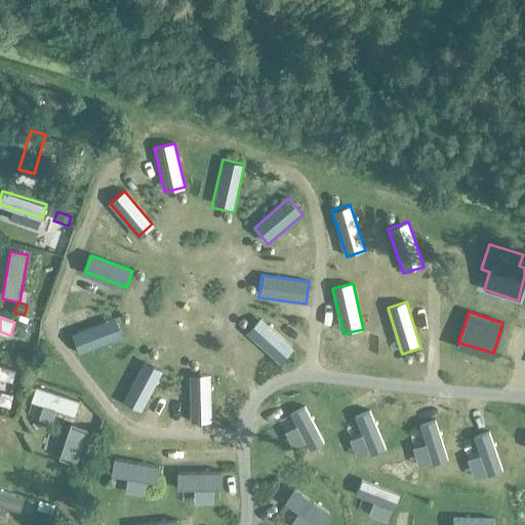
[(282,362),(295,348),(261,318),(249,332),(282,362)]
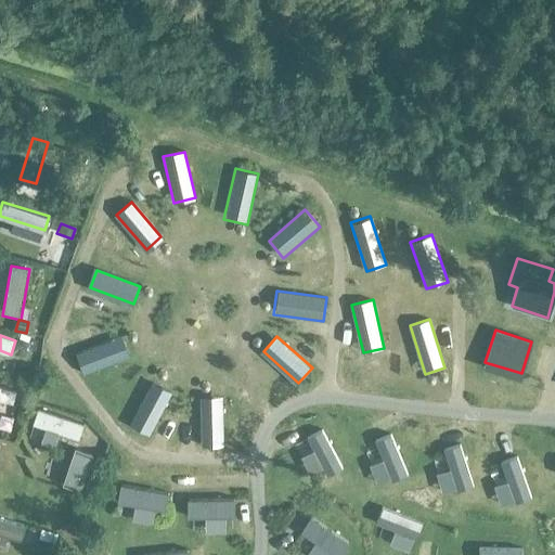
[(16,343),(12,353),(24,358),(29,343),(18,339),(16,343)]
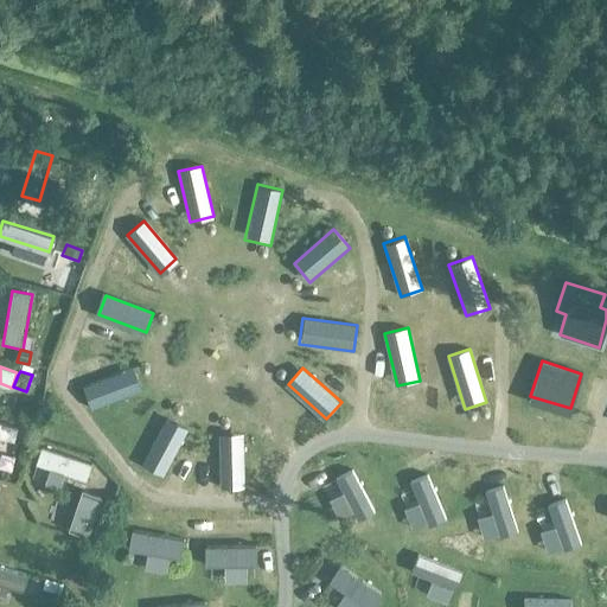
[(141,394),(135,371),(85,384),(93,407),(141,394)]
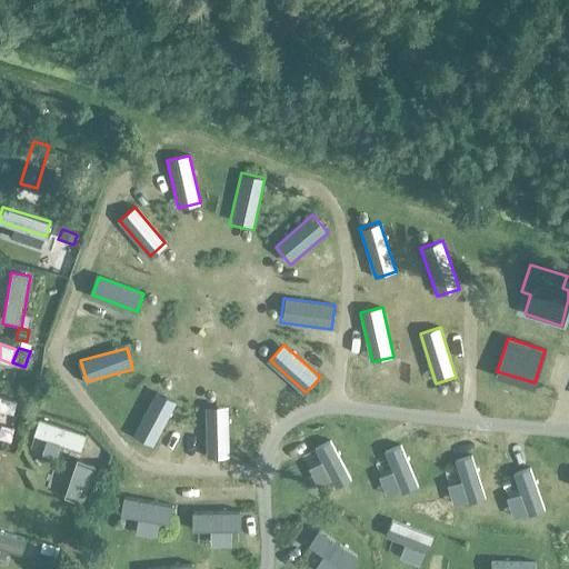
[(173,402),(155,392),(135,432),(153,442),(173,402)]
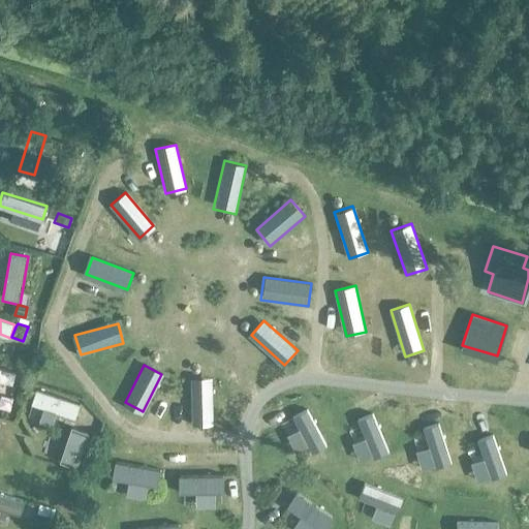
[(18,373),(0,368),(0,382),(13,387),(18,373)]
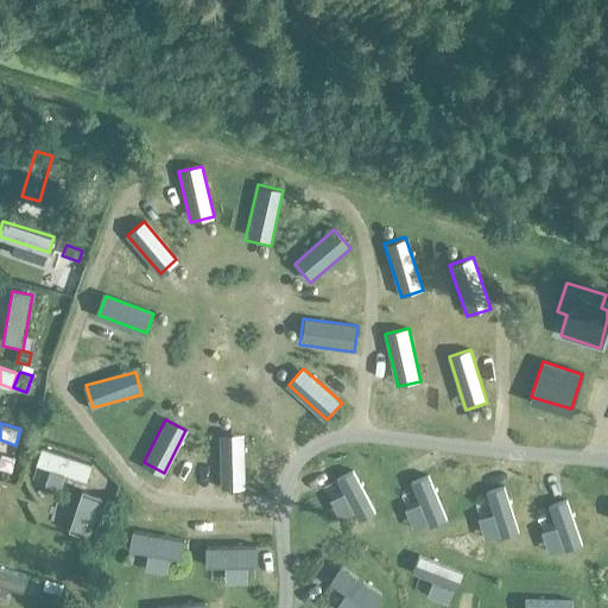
[(241,434),(217,436),(221,488),(246,486),(241,434)]
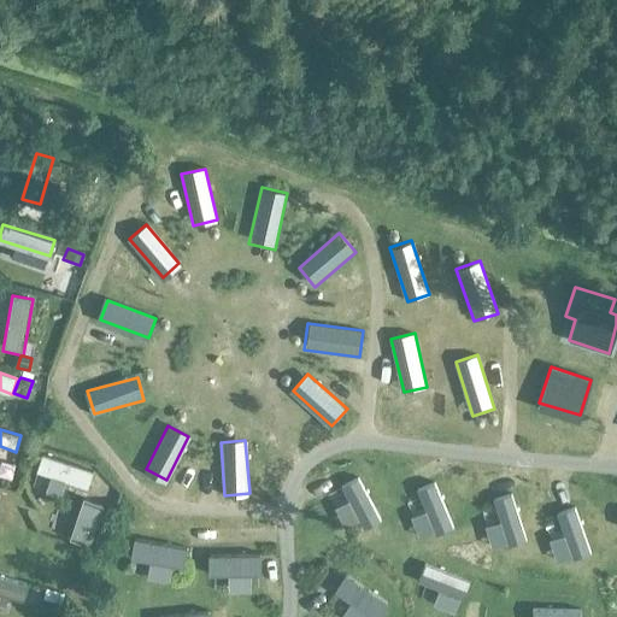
[(43,454),(39,471),(87,487),(93,470),(43,454)]
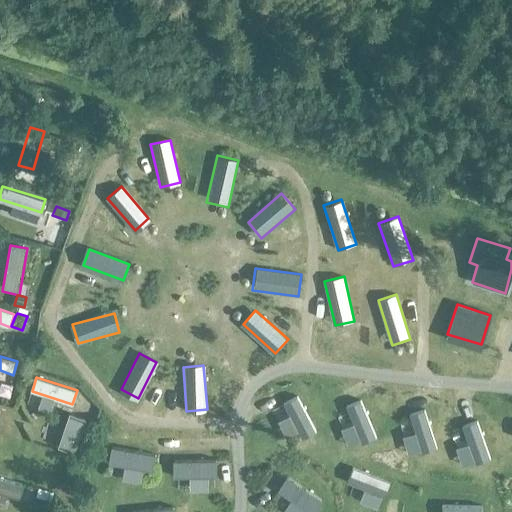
[(303,440),(316,433),(295,395),(283,402),(303,440)]
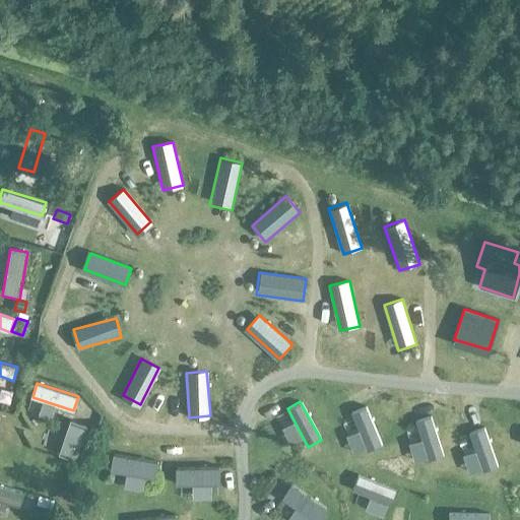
[(366,451),(381,445),(366,403),(350,408),(366,451)]
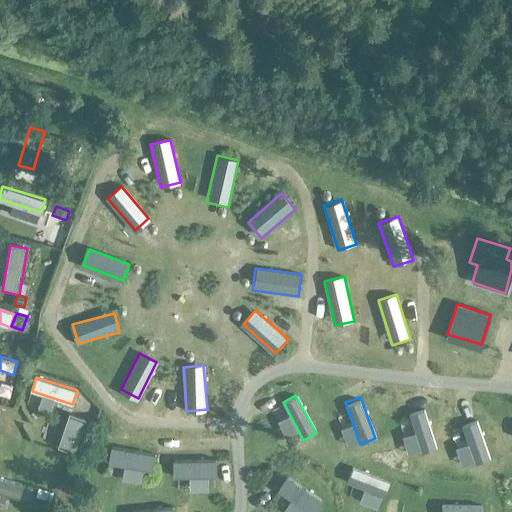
[(423,454),(438,449),(423,409),(409,414),(423,454)]
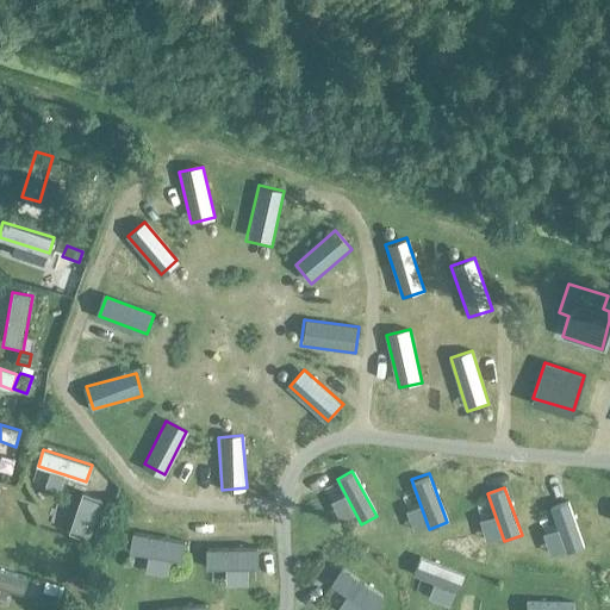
[(586,548),(570,500),(551,508),(568,555),(586,548)]
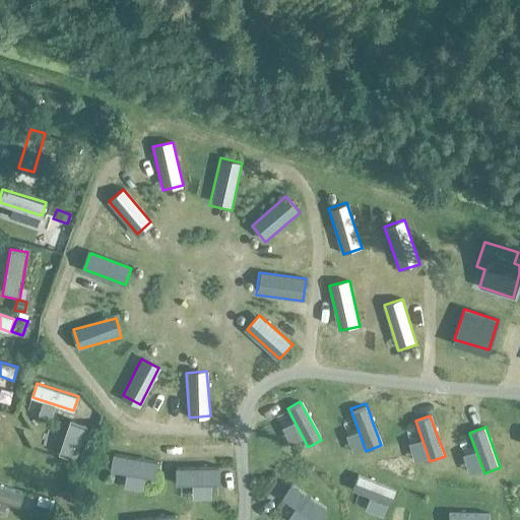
[(156,463),(115,455),(112,470),(153,478),(156,463)]
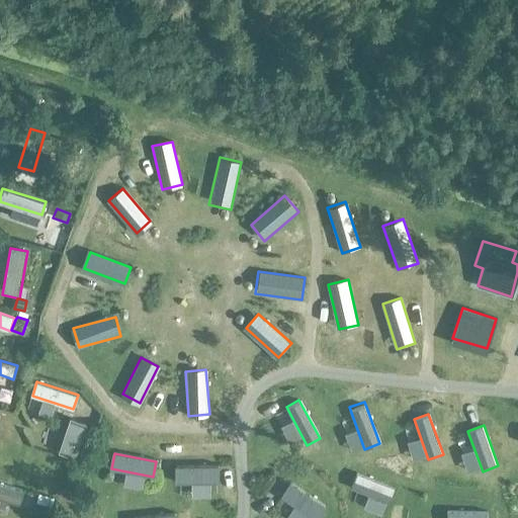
[(220,466),(176,467),(176,484),(220,484),(220,466)]
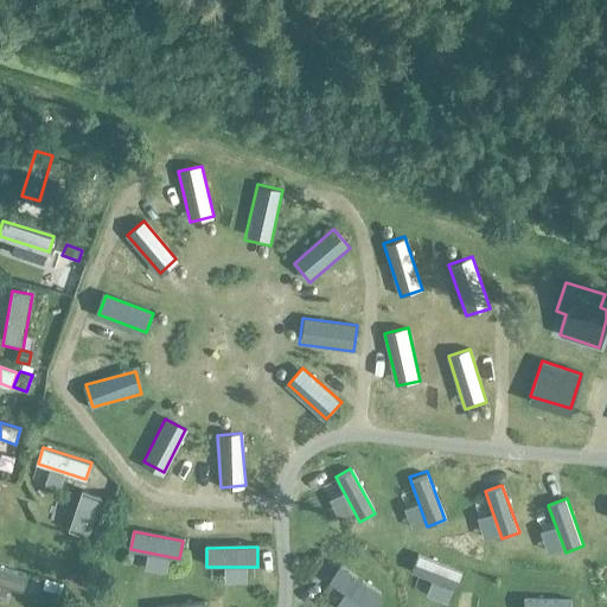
[(466,572),(416,554),(410,573),(460,590),(466,572)]
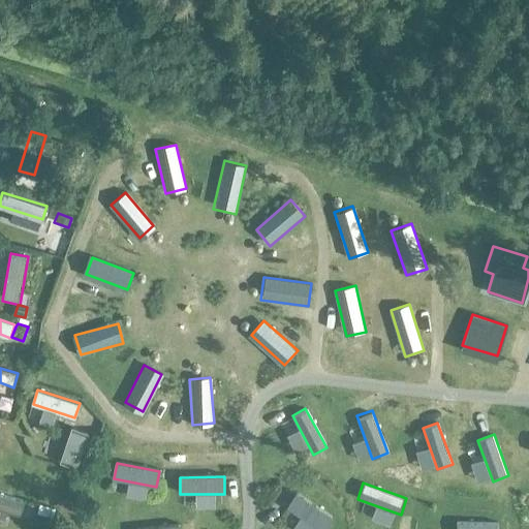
[(176,519),(175,492),(142,493),(143,520),(176,519)]
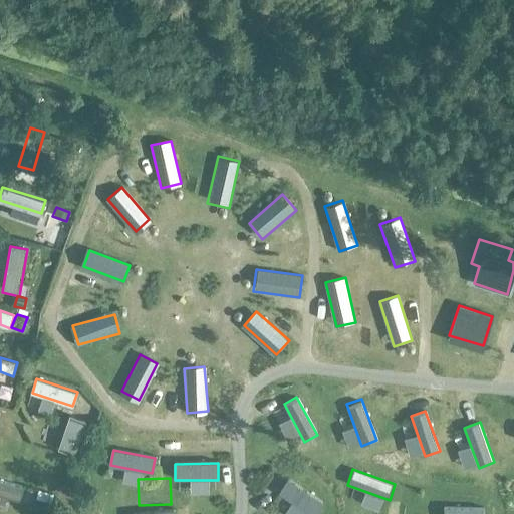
[(317,513),(324,503),(287,480),(280,492),(314,513),(317,513)]
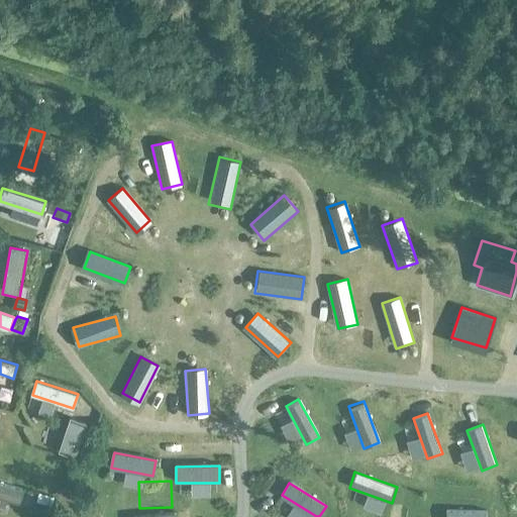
[(0,485),(0,500),(20,506),(24,492),(0,485)]
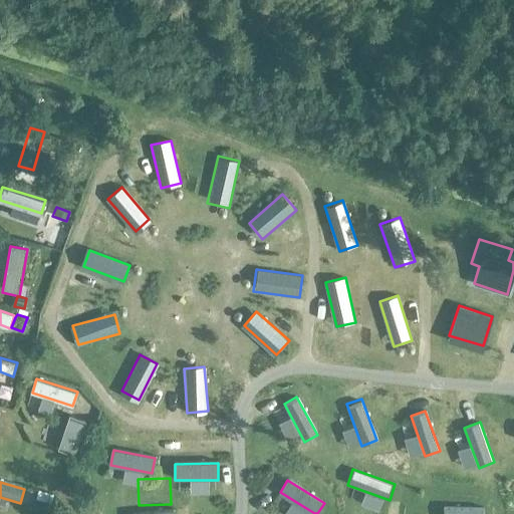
[(33,500),(29,511),(43,513),(45,513),(46,512),(48,503),(36,500),(33,500)]
